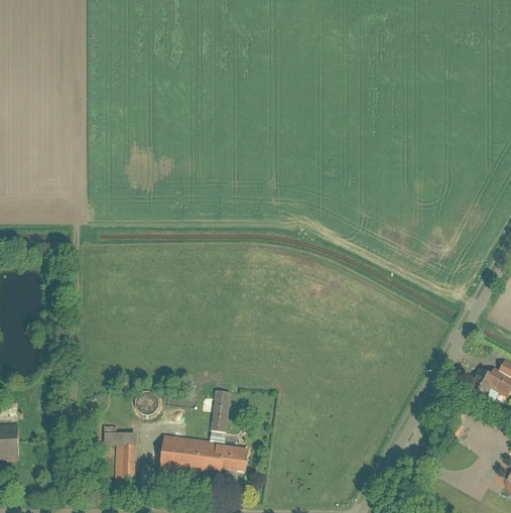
[(510,364),(503,360),(497,369),(510,377),(510,364)]
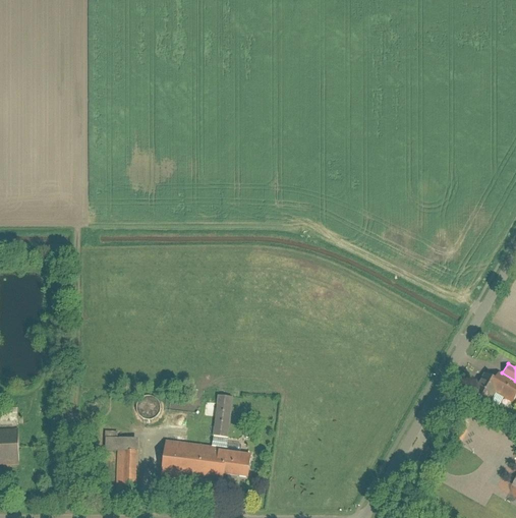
[(515,381),(502,372),(494,368),(491,375),(479,368),(467,389),(483,398),(491,387),(512,400),(515,393),(515,381)]
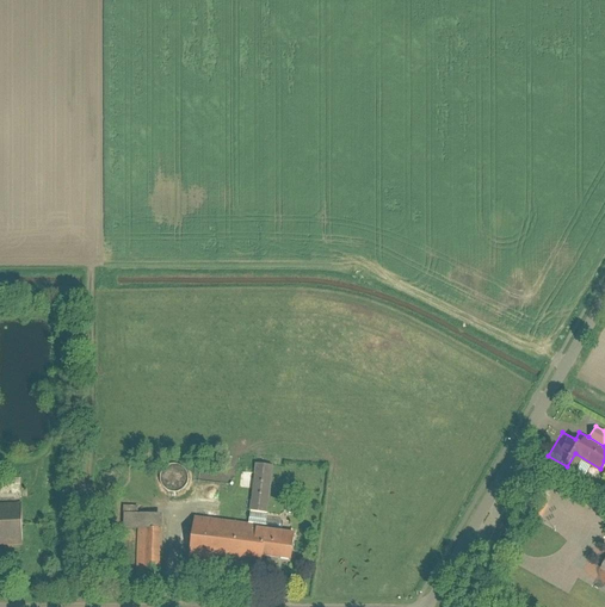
[(271,465),(254,463),(247,507),(264,509),(271,465)]
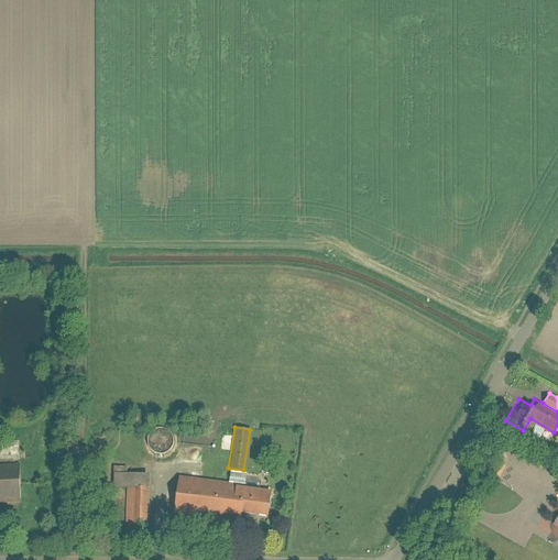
[(0,498),(20,498),(19,460),(0,460),(0,498)]
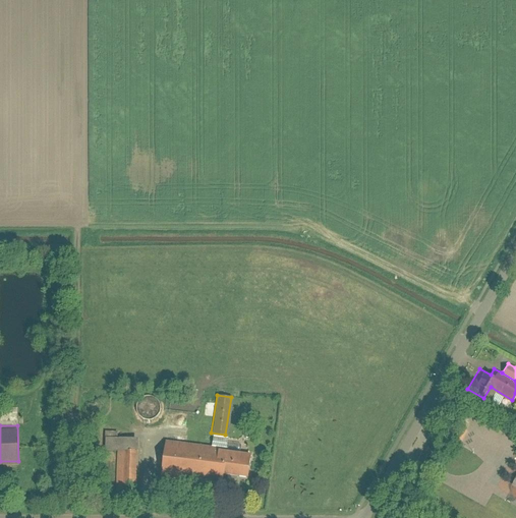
[(135,438),(108,438),(108,448),(115,449),(134,449),(135,438)]
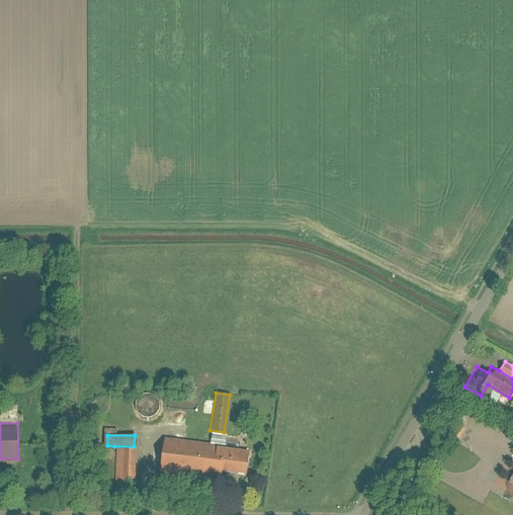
[(249,449),(164,437),(160,470),(222,480),(223,469),(246,473),(249,449)]
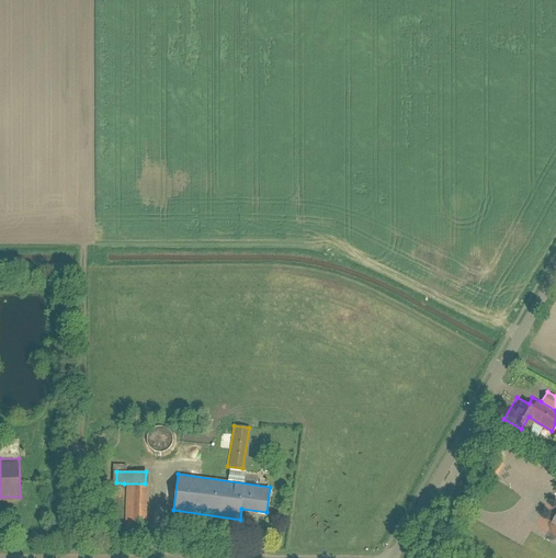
[(145,484),(124,484),(122,524),(144,524),(145,484)]
